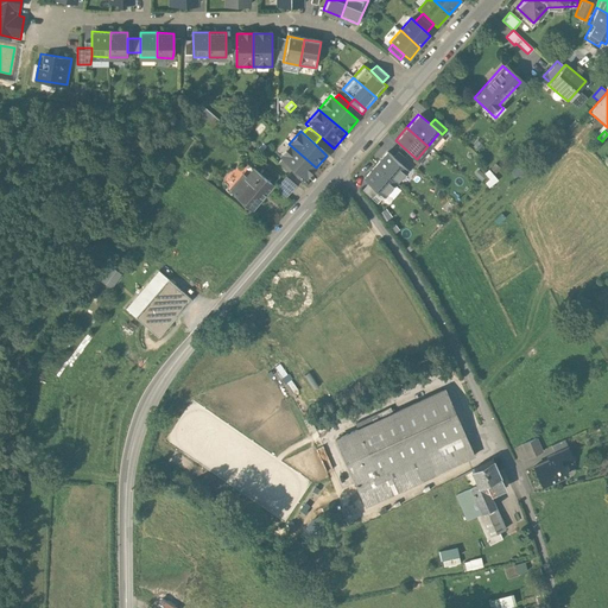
[(304,181),(316,168),(289,144),(277,157),(304,181)]
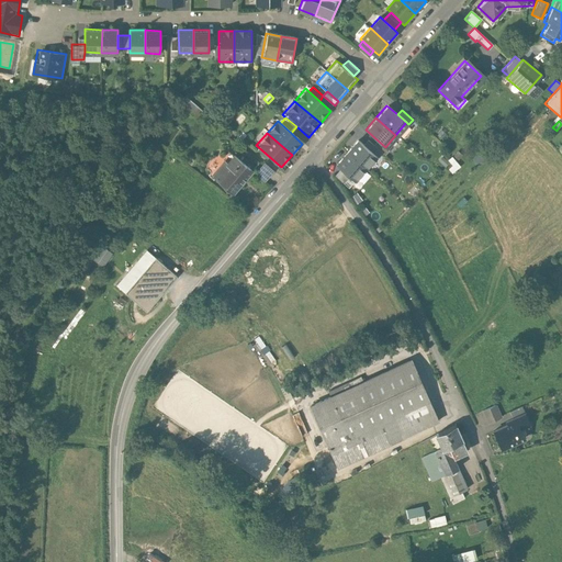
[(346,152),(364,168),(374,156),(362,145),(356,139),(346,152)]
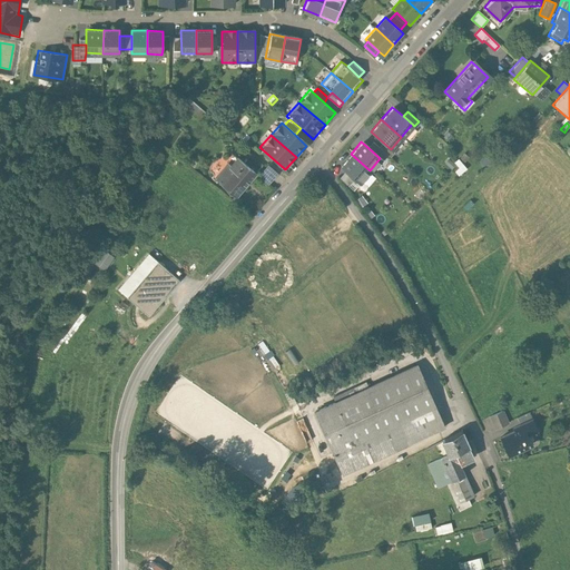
[(367,147),(380,158),(382,159),(386,155),(376,146),(372,141),(367,147)]
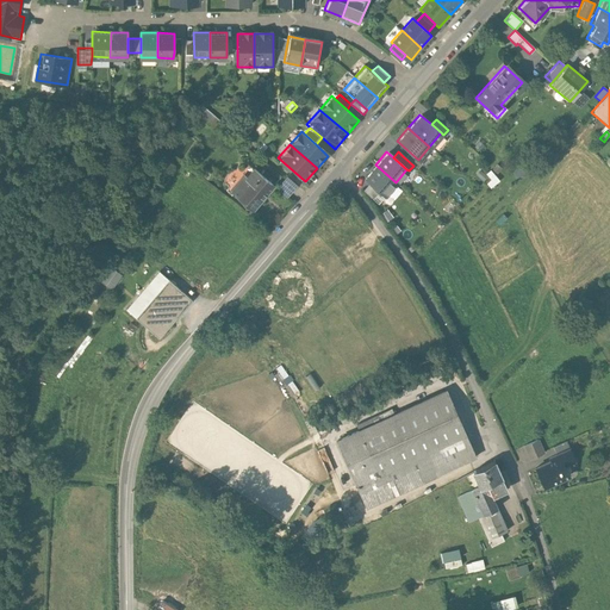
[(403,156),(414,166),(416,168),(421,162),(418,160),(409,151),(403,156)]
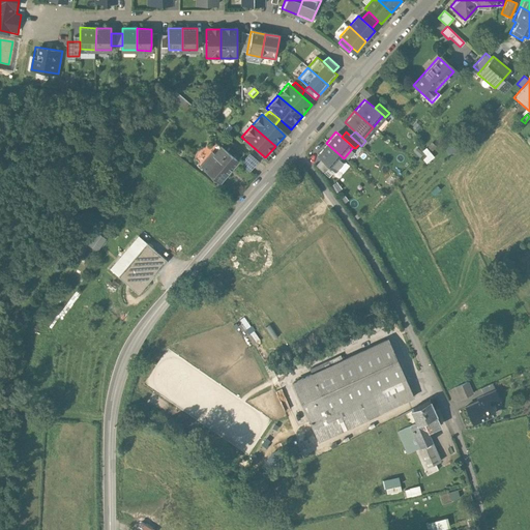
[(326,143),(316,155),(332,170),(344,158),(326,143)]
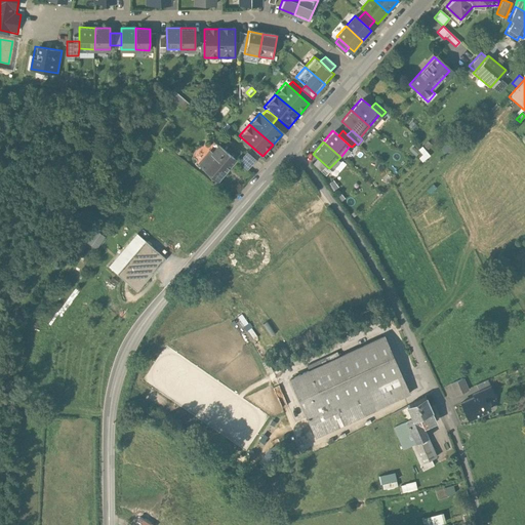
[(183,149),(177,145),(173,150),(178,154),(183,149)]
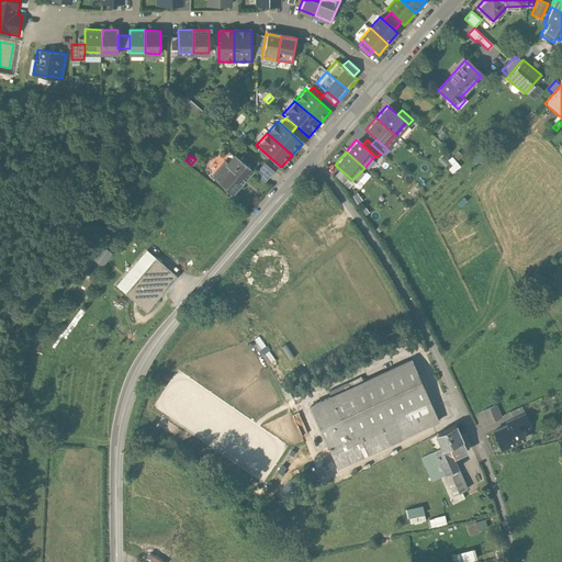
[(211,179),(227,193),(249,170),(233,155),(211,179)]
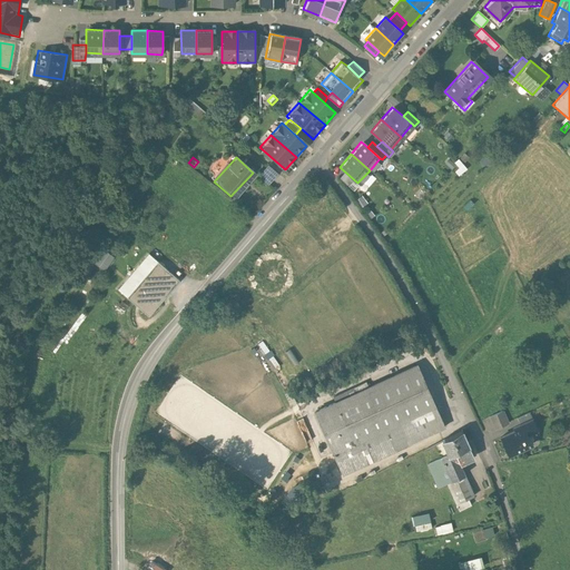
[(277,175),(266,165),(256,175),(267,185),(277,175)]
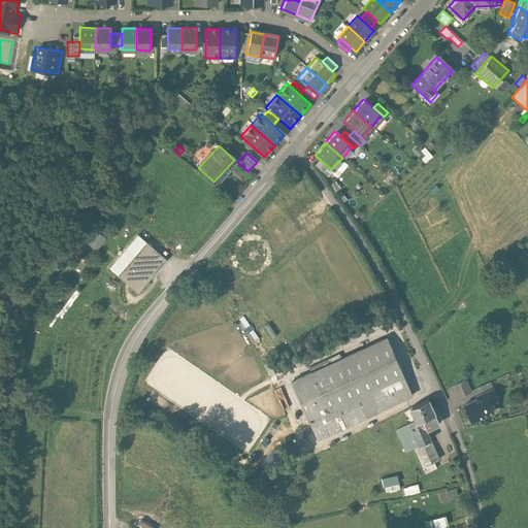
[(107,237),(97,230),(88,243),(98,251),(107,237)]
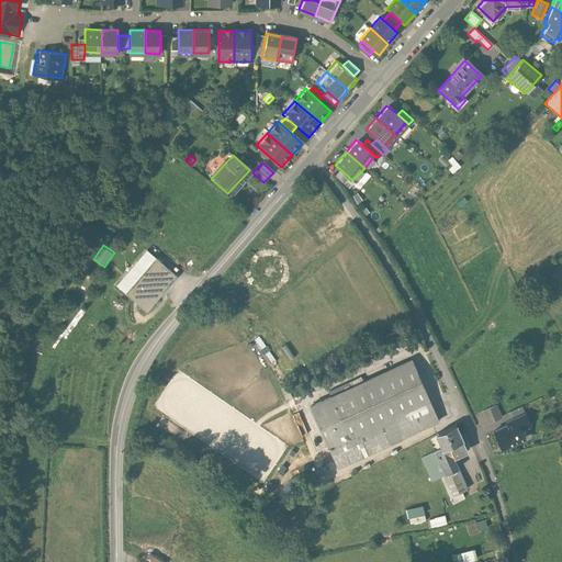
[(119,287),(148,312),(178,276),(148,250),(119,287)]
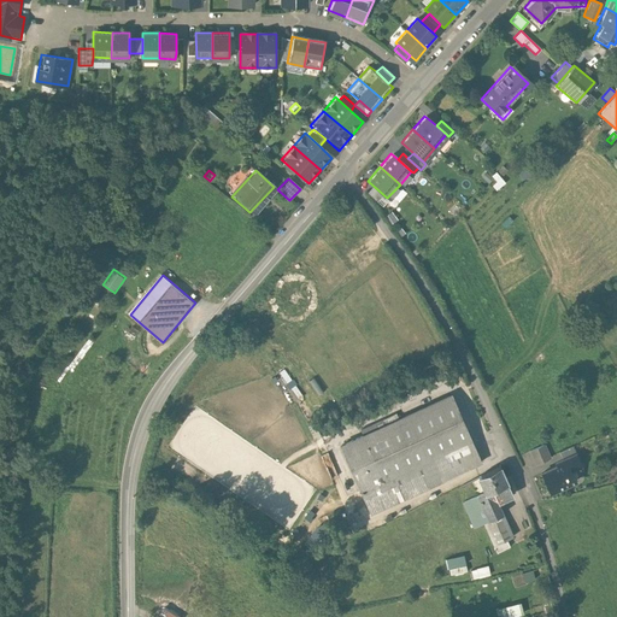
[(140,333),(134,327),(124,336),(131,342),(140,333)]
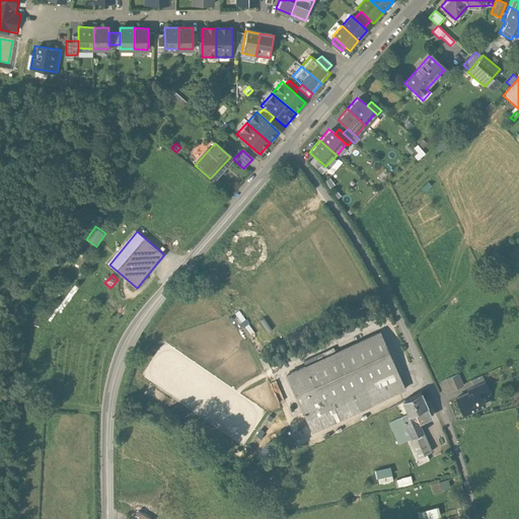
[(236,324),(243,336),(249,332),(250,334),(253,331),(240,309),(236,311),(242,322),(236,324)]
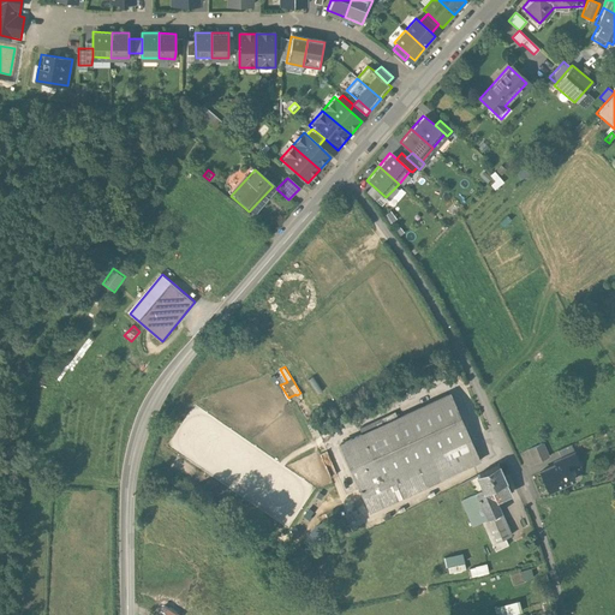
[(482,463),(451,393),(389,421),(387,413),(359,427),(362,433),(340,445),(370,513),(482,463)]
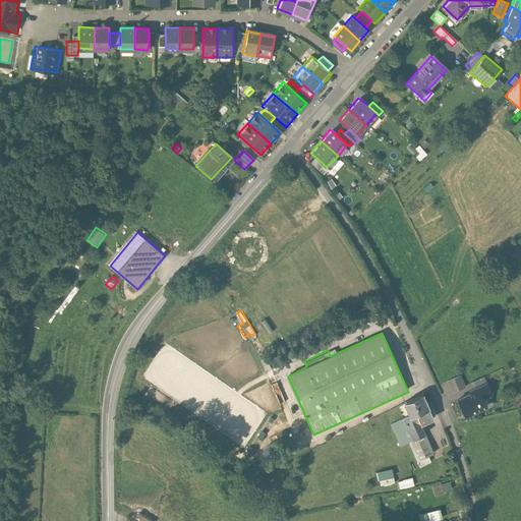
[(446,381),(451,393),(464,387),(459,375),(446,381)]
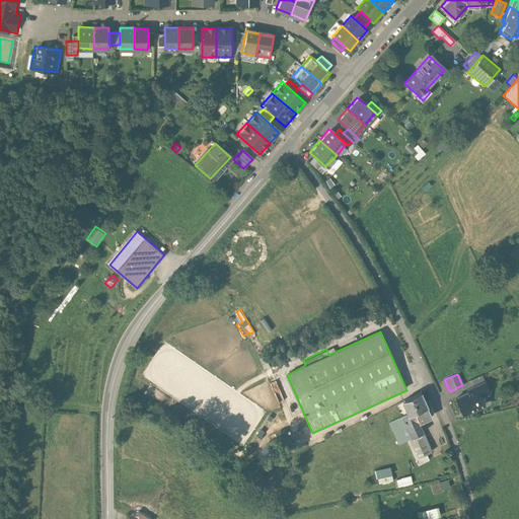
[(470,381),(472,386),(484,381),(482,376),(470,381)]
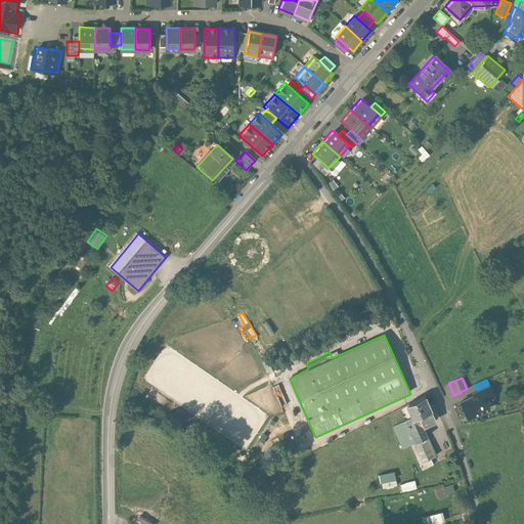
[(471,396),(459,402),(465,417),(467,420),(489,409),(485,400),(495,396),(489,384),(488,385),(477,390),(470,393),(471,396)]
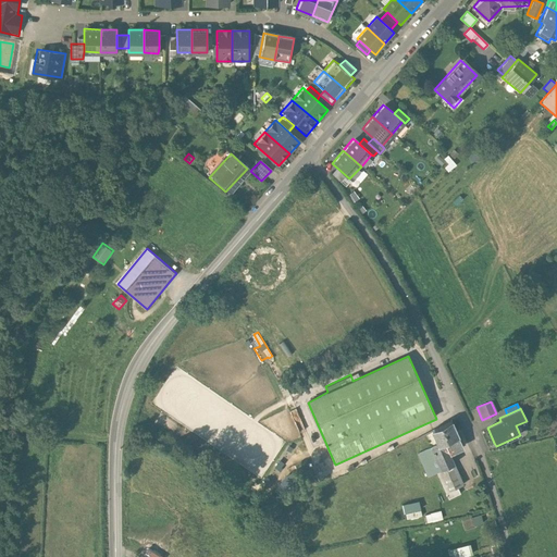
[(432,430),(437,442),(444,457),(452,455),(465,448),(452,421),(432,430)]
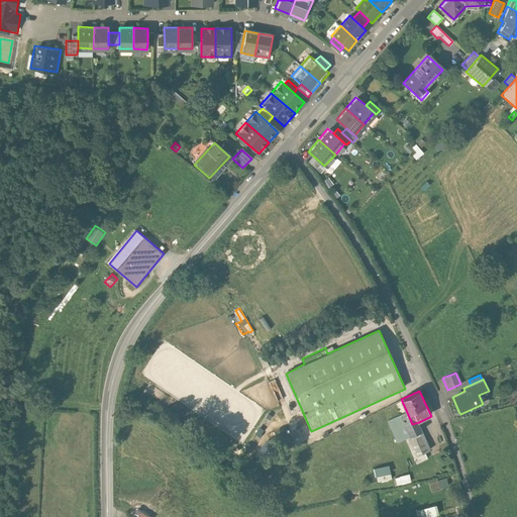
[(453,413),(458,411),(452,397),(446,399),(453,413)]
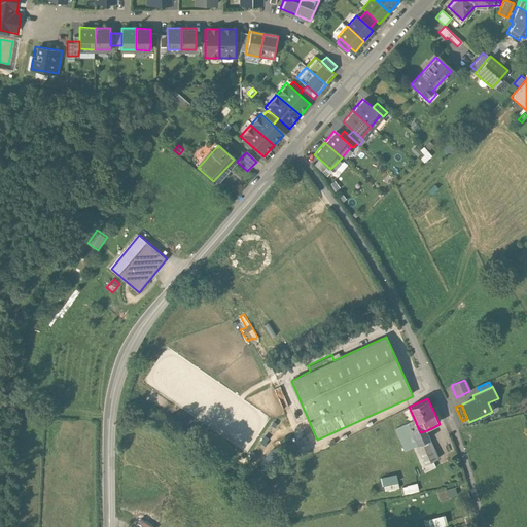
[(438,456),(427,430),(420,432),(414,418),(395,426),(405,447),(412,444),(421,464),(432,459),(438,456)]
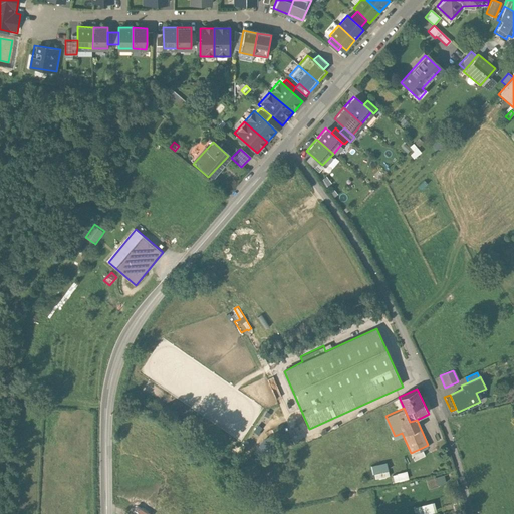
[(422,448),(411,453),(414,460),(425,455),(422,448)]
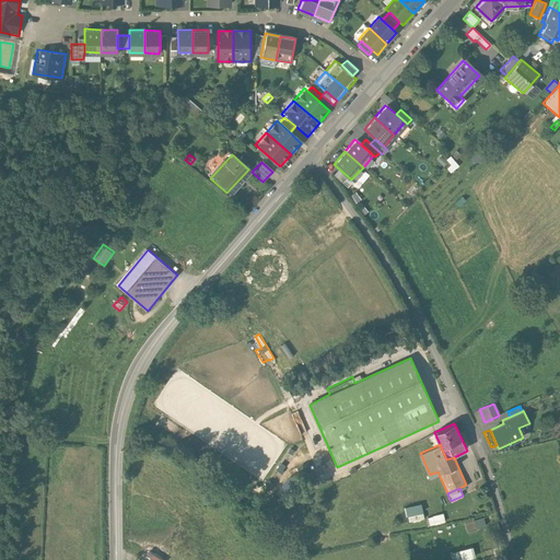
[(419,503),(403,505),(404,513),(420,511),(419,503)]
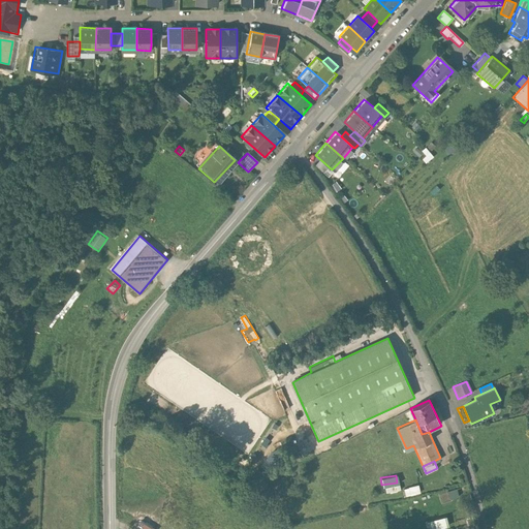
[(400,485),(385,488),(386,493),(401,490),(400,485)]
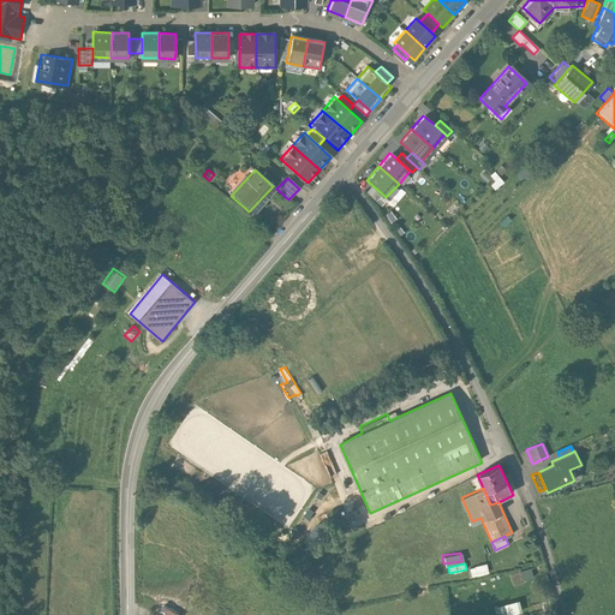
[(487,563),(470,567),(472,577),(489,572),(487,563)]
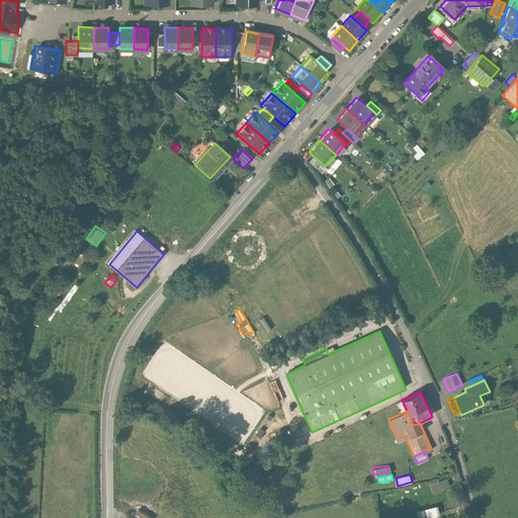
[(438,506),(419,511),(421,517),(430,517),(440,516),(438,506)]
